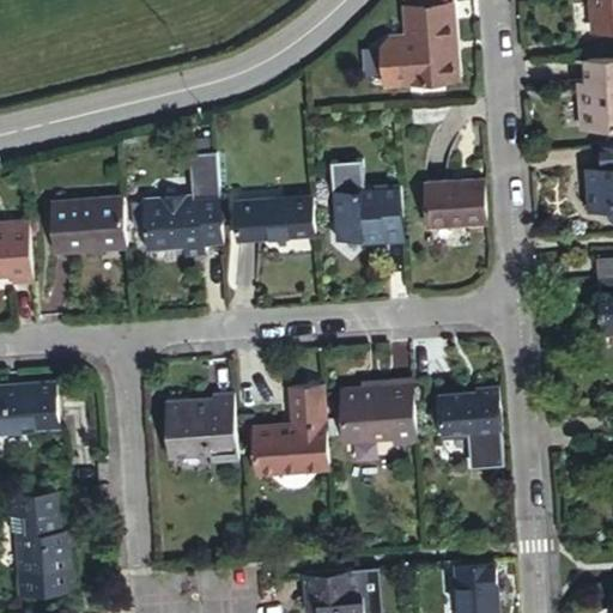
[(386,83),(453,77),(450,37),(457,37),(454,0),(437,0),(418,1),(406,2),(408,32),(390,34),(382,44),(386,83)]
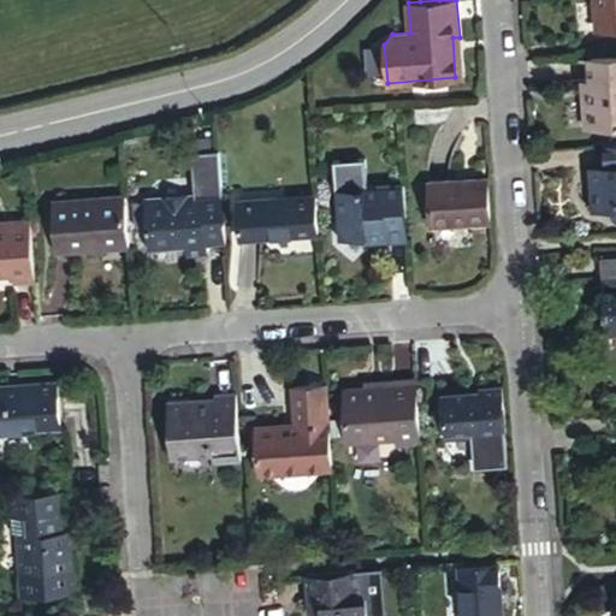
[(615,0),(588,0),(592,29),(615,27),(615,0)]
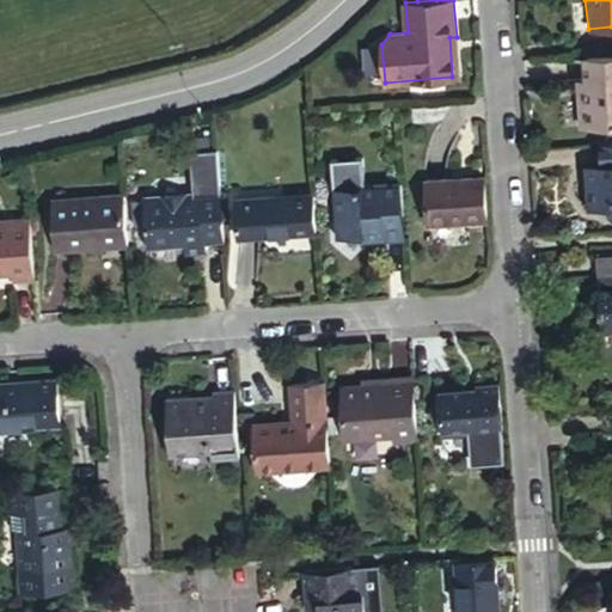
[(450,37),(452,77),(459,75),(457,37),(450,37)]
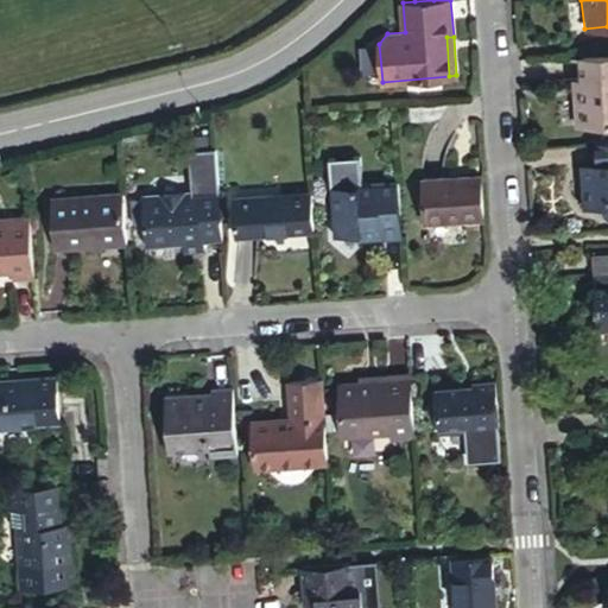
[(595,81),(583,81),(584,101),(577,101),(578,126),(607,122),(607,55),(593,56),(595,81)]
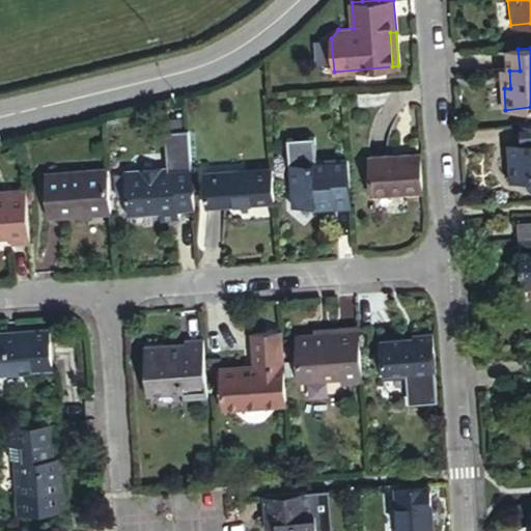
[(520,71),(518,49),(507,50),(509,71),(520,71)]
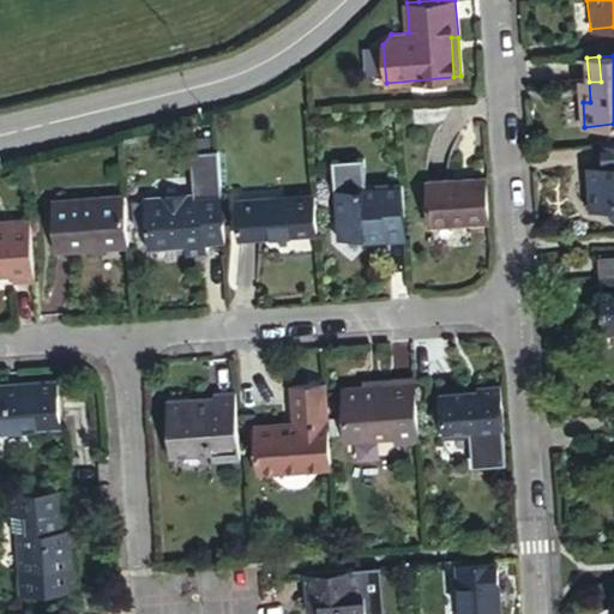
[(613,143),(601,145),(602,164),(577,166),(560,167),(564,217),(587,216),(607,215),(607,204),(613,204),(613,203),(613,143)]
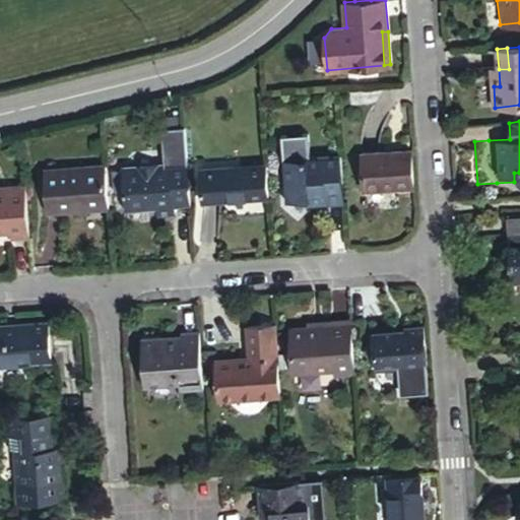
[(509,123),(488,124),(489,140),(510,139),(509,123)]
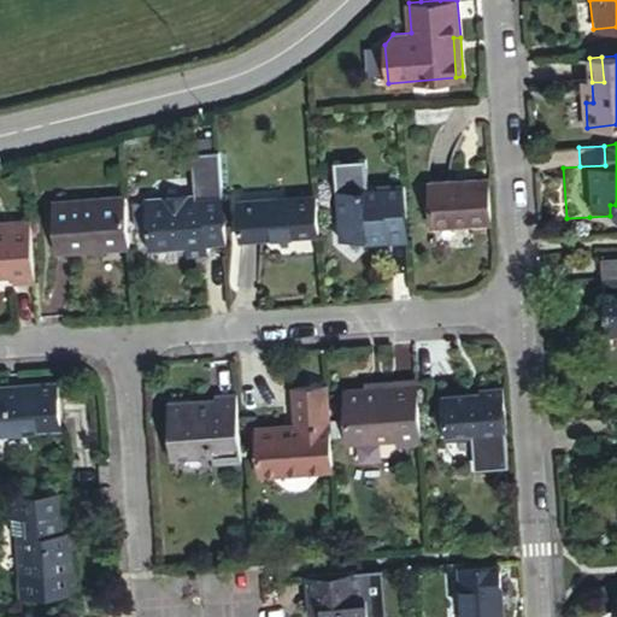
[(219,188),(216,153),(191,156),(192,176),(193,183),(195,189),(199,189),(219,188)]
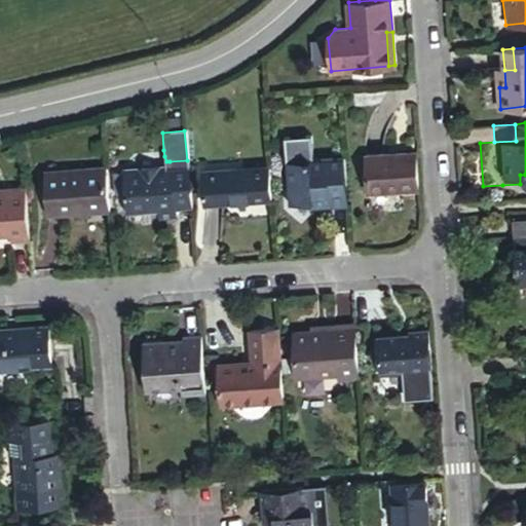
[(286,137),(288,160),(314,159),(313,135),(286,137)]
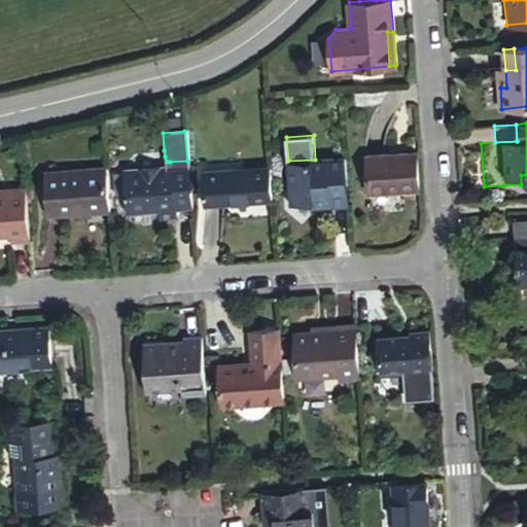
[(371,195),(420,191),(418,154),(369,157),(371,195)]
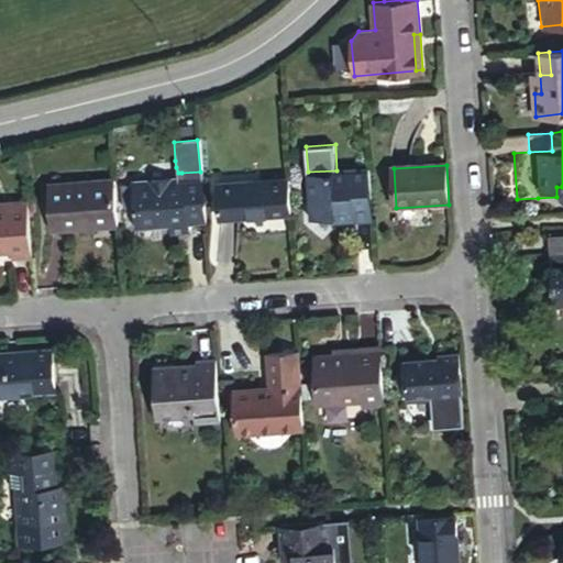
[(375,220),(372,167),(337,170),(308,172),(311,218),(335,216),(355,213),(355,221),(375,220)]
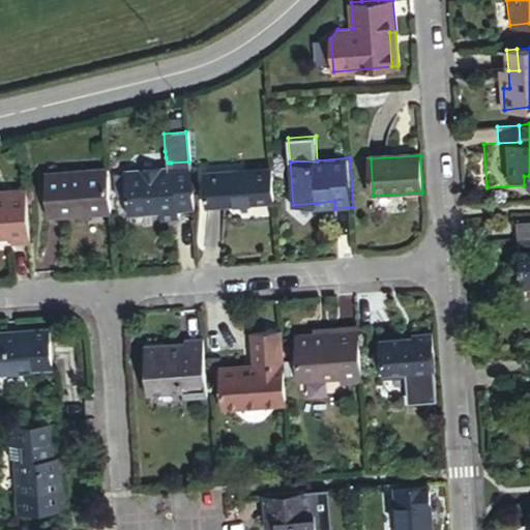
[(177,210),(192,209),(188,162),(171,163),(171,169),(123,172),(125,214),(146,213),(151,207),(159,206),(159,211),(160,222),(177,219),(177,210)]
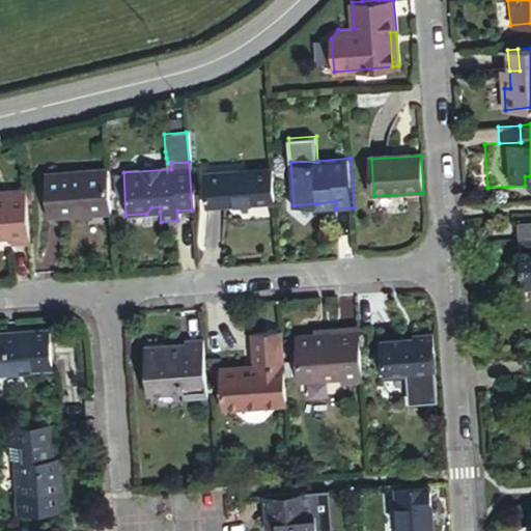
[(275,203),(273,170),(205,175),(208,208),(275,203)]
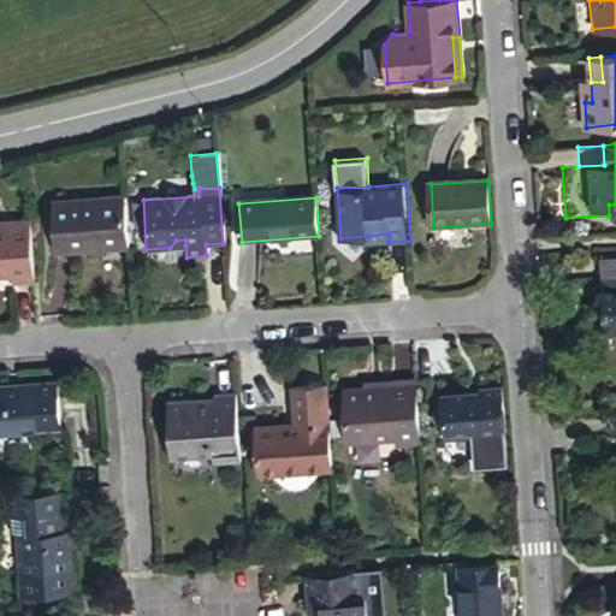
[(615,208),(615,205),(609,205),(609,215),(588,217),(588,220),(592,225),(597,229),(604,230),(606,229),(611,226),(614,223),(615,217),(615,208)]
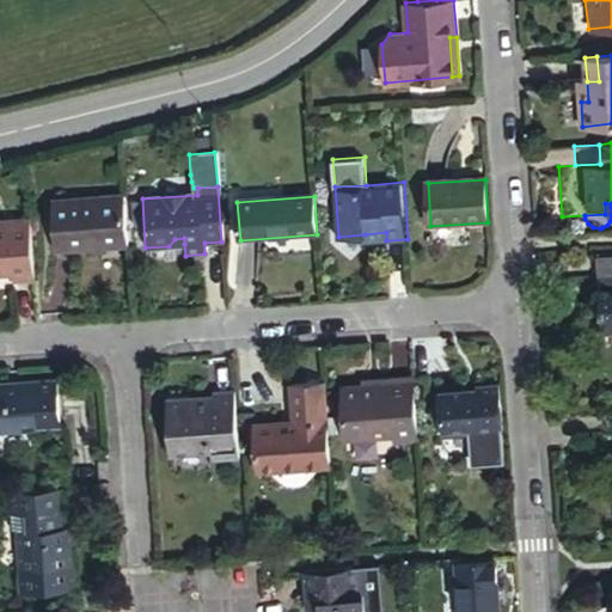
[(127,256),(123,214),(51,220),(55,273),(96,269),(96,257),(127,256)]
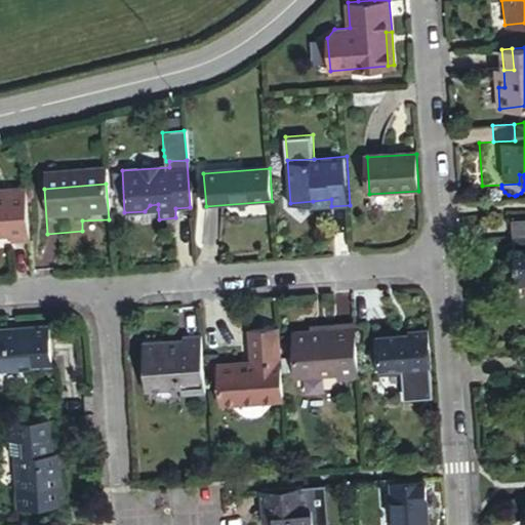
[(11,244),(29,242),(25,191),(7,192),(7,198),(0,198),(0,237),(10,237),(11,244)]
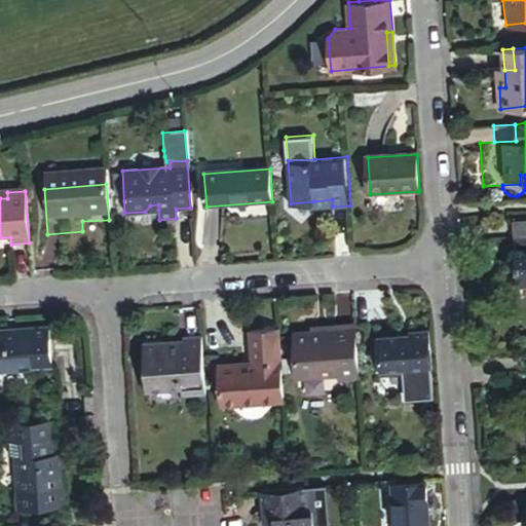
[(525,223),(511,225),(513,246),(525,245),(525,259),(514,261),(515,289),(525,287),(525,223)]
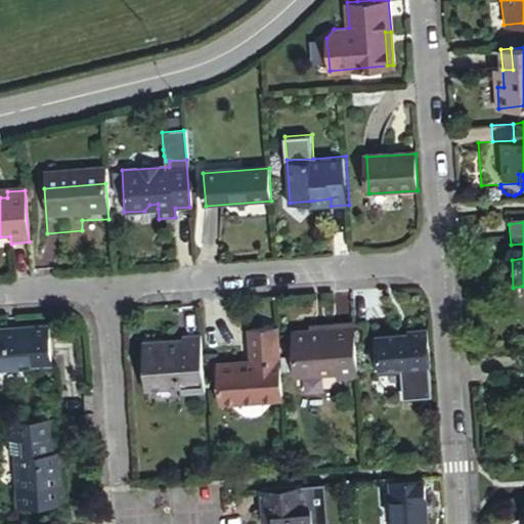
[(356,380),(353,324),(333,325),(333,332),(310,333),(292,334),(295,375),(336,373),(336,381),(356,380)]
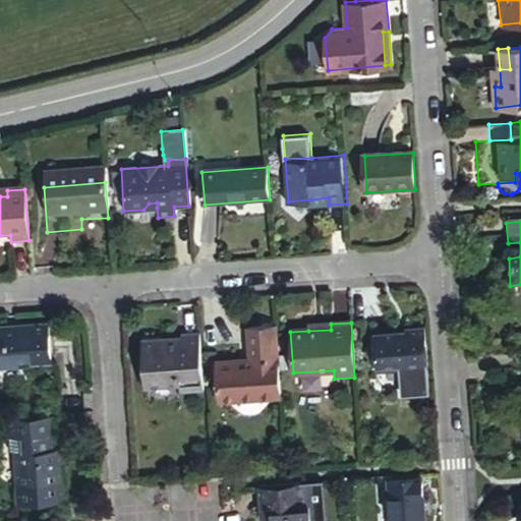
[(0,368),(49,364),(47,326),(0,329),(0,368)]
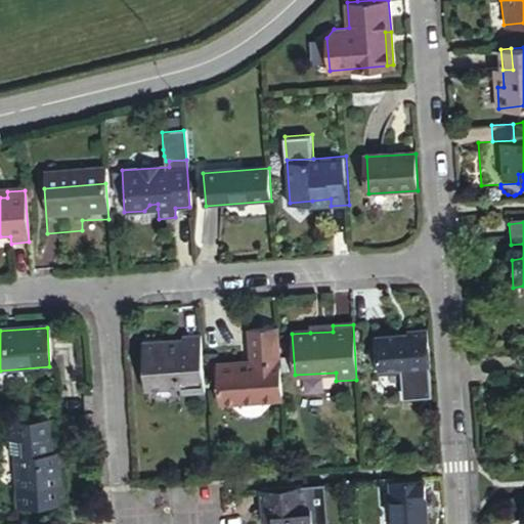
[(380,374),(430,369),(428,330),(409,331),(410,336),(377,338),(380,374)]
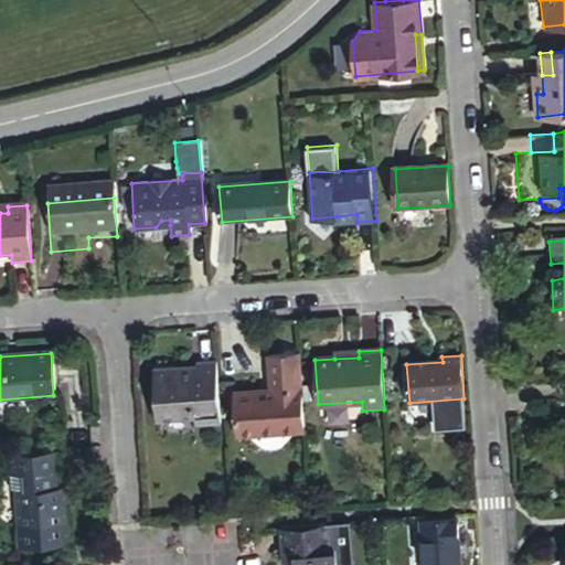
[(237,437),(304,433),(298,356),(267,358),(270,394),(235,396),(237,437)]
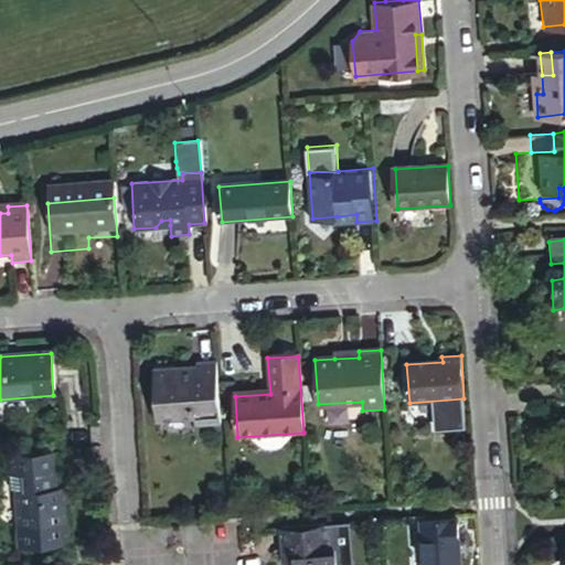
[(220,428),(215,362),(196,363),(196,368),(198,377),(176,380),(174,369),(152,371),(156,424),(191,420),(192,430),(220,428)]
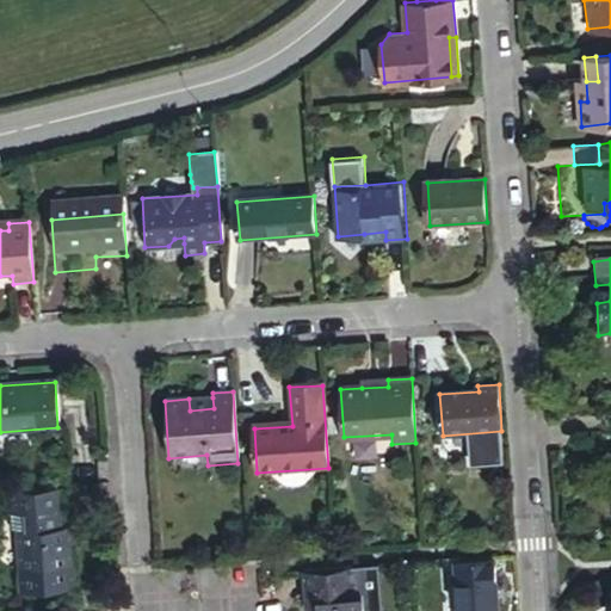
[(213,397),(189,399),(190,411),(214,408),(213,397)]
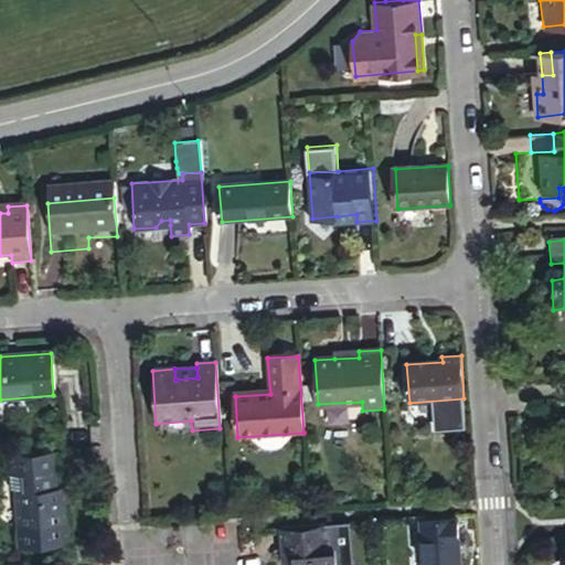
[(56,488),(53,451),(9,455),(10,477),(17,476),(18,493),(12,493),(14,529),(63,524),(62,509),(68,508),(66,488),(56,488)]
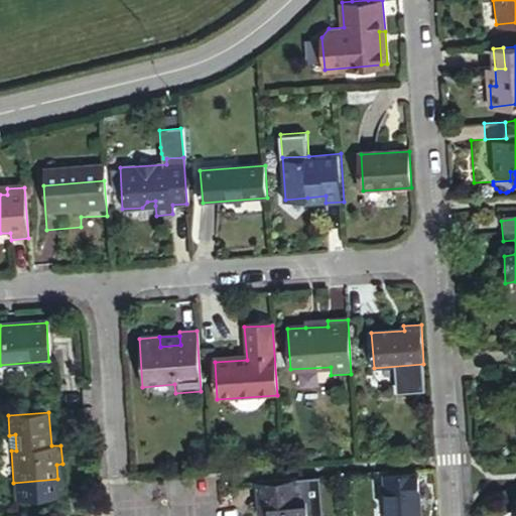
[(15,434),(9,435),(4,435),(4,452),(11,450),(16,450),(15,434)]
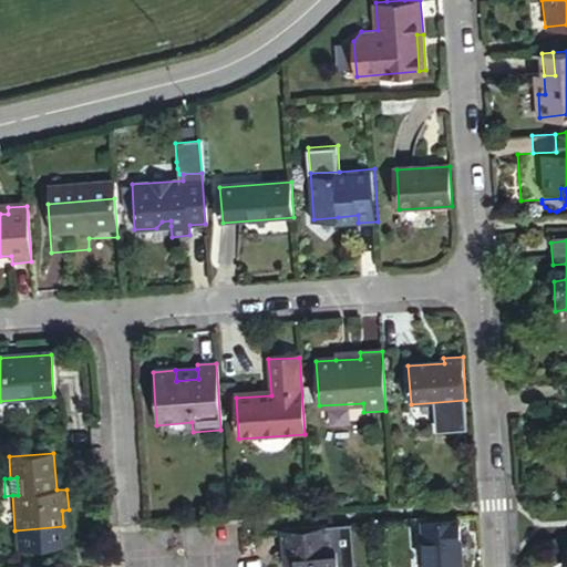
[(27,552),(65,548),(63,526),(14,531),(16,544),(17,547),(20,549),(23,552),(27,552)]
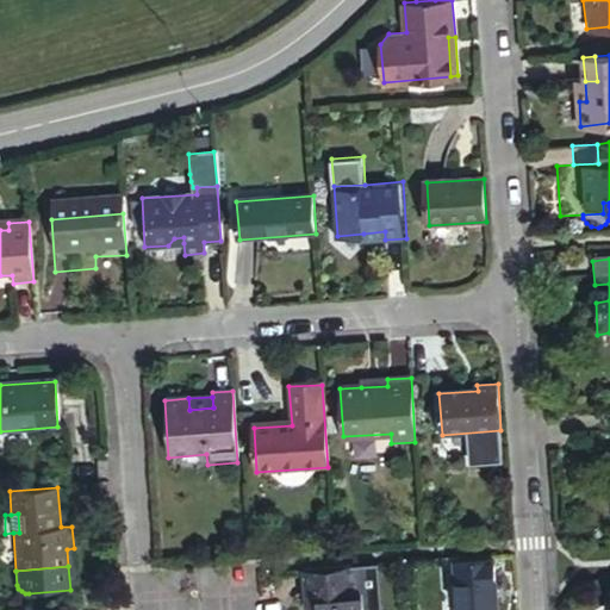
[(363,609),(362,574),(305,577),(305,609),(363,609)]
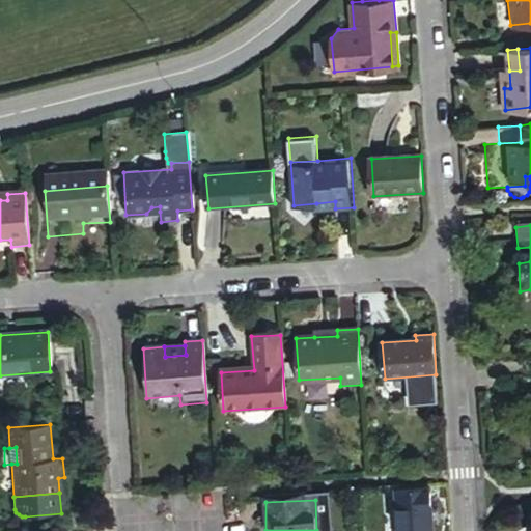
[(431,530),(430,503),(395,505),(396,530),(431,530)]
